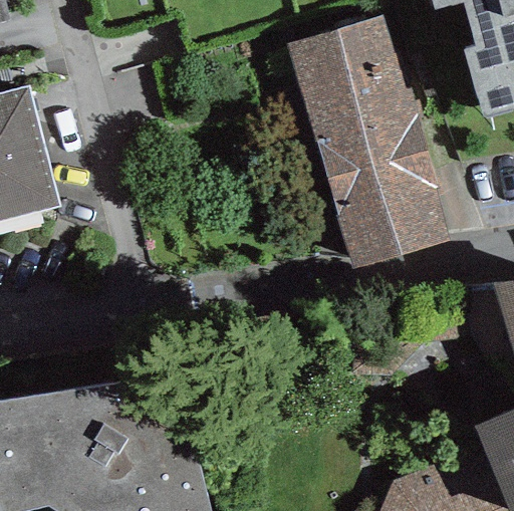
[(0,0),(0,21),(9,19),(3,0),(0,0)]
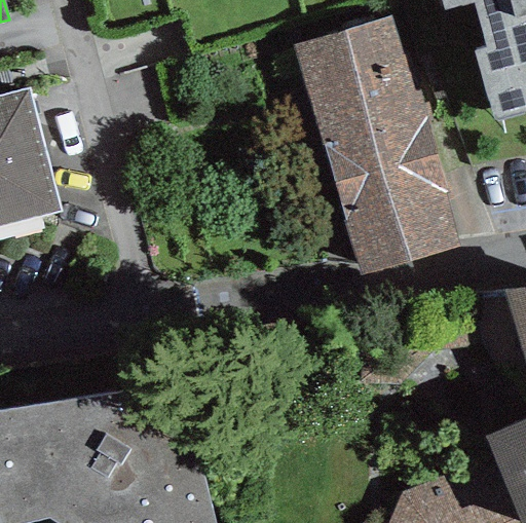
[(525,0),(440,0),(443,8),(470,0),(472,0),(485,46),(474,49),(494,117),(525,108),(525,0)]
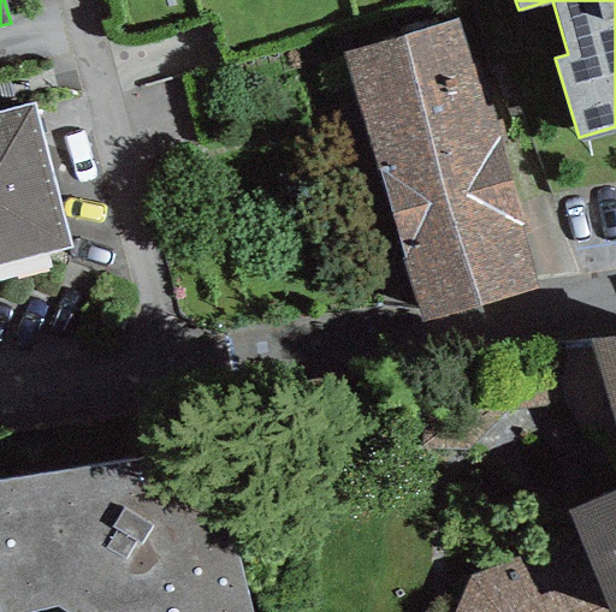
[(462,18),(344,52),(422,319),(539,285),(462,18)]
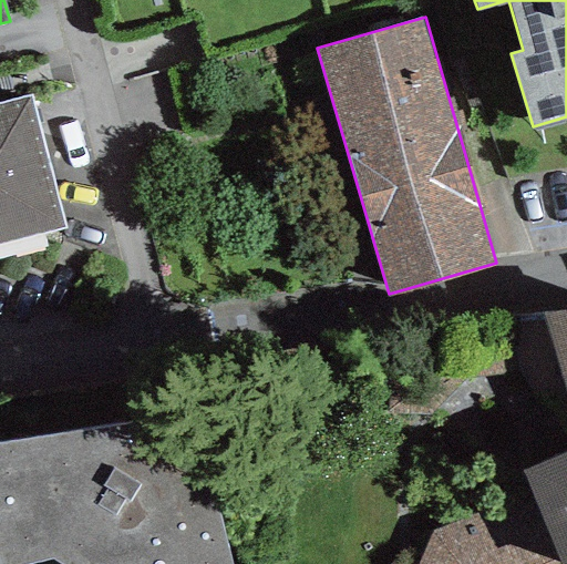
[(30,95),(0,102),(0,242),(63,226),(30,95)]
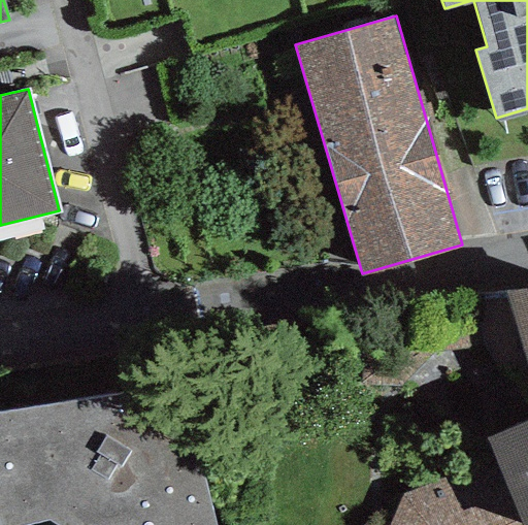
[(527,286),(481,295),(483,324),(475,330),(482,345),(493,360),(503,373),(514,376),(527,404),(527,403),(527,286)]
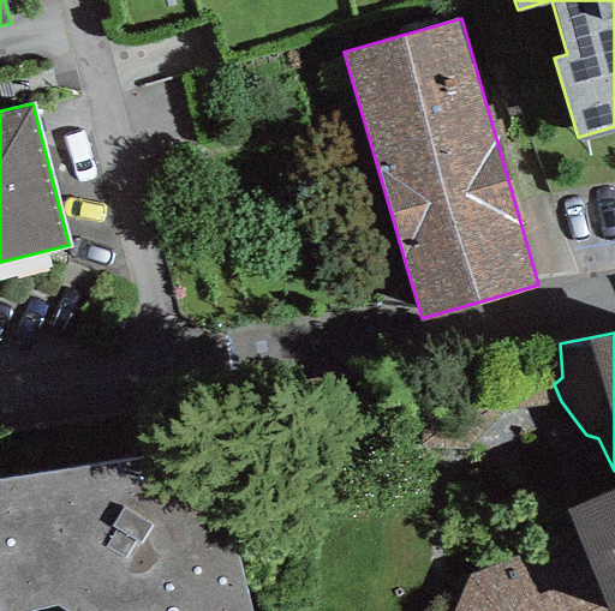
[(250,610),(230,521),(219,497),(204,478),(189,463),(173,456),(151,453),(0,479),(0,610),(23,610),(58,603),(71,610),(250,610)]
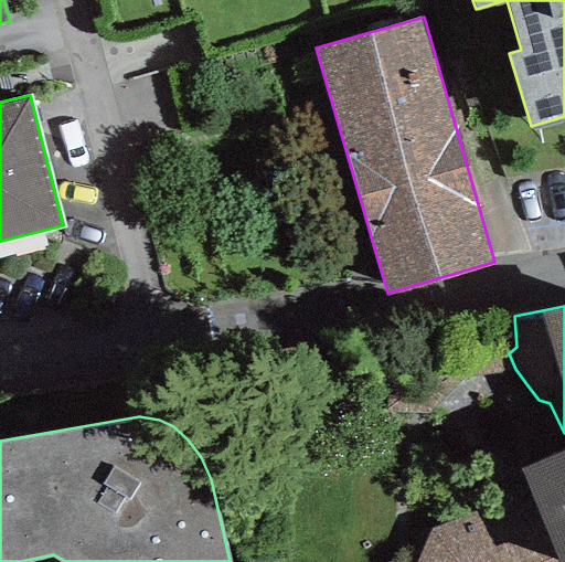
[(564,561),(564,448),(518,467),(555,561),(564,561)]
